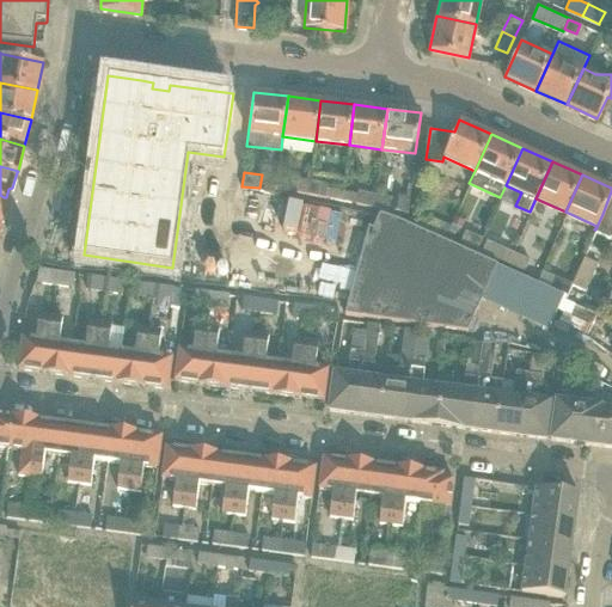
[(291,188),(308,192),(311,179),(293,176),(291,188)]
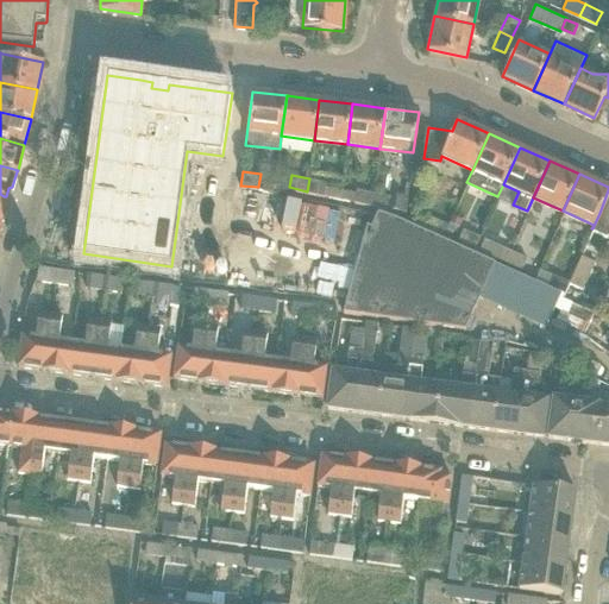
[(309,178),(307,192),(324,195),(326,182),(309,178)]
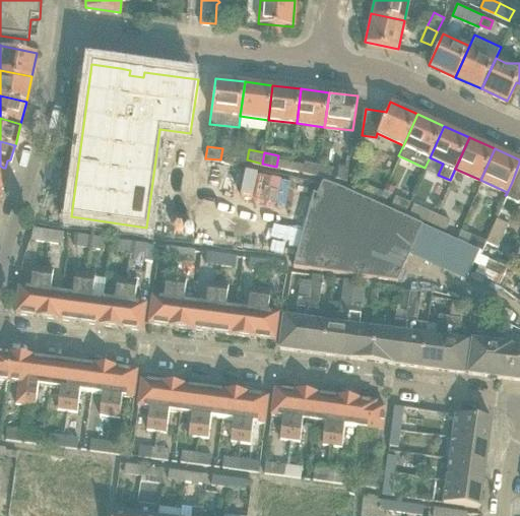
[(304,160),(302,171),(317,174),(319,164),(304,160)]
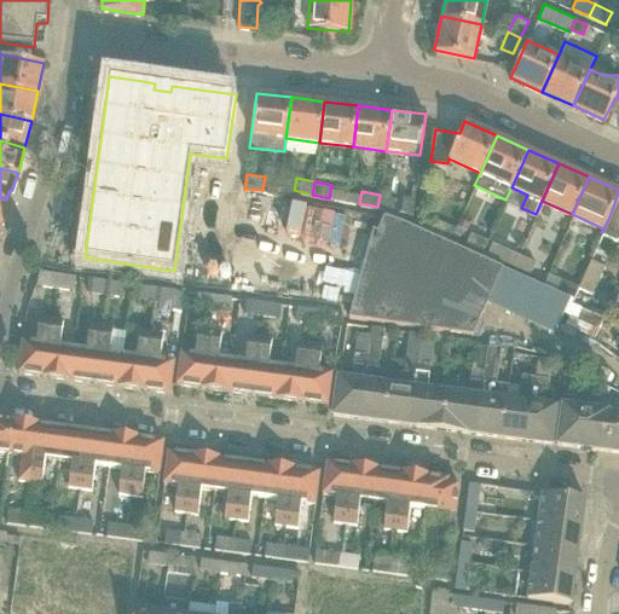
[(380,195),(377,207),(394,210),(397,198),(380,195)]
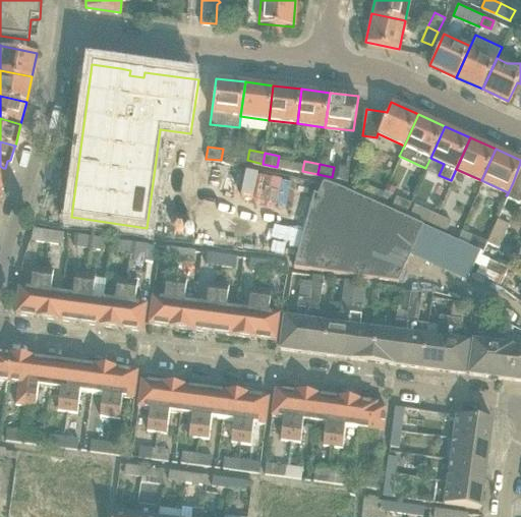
[(267,173),(248,237),(294,249),(312,185),(267,173)]
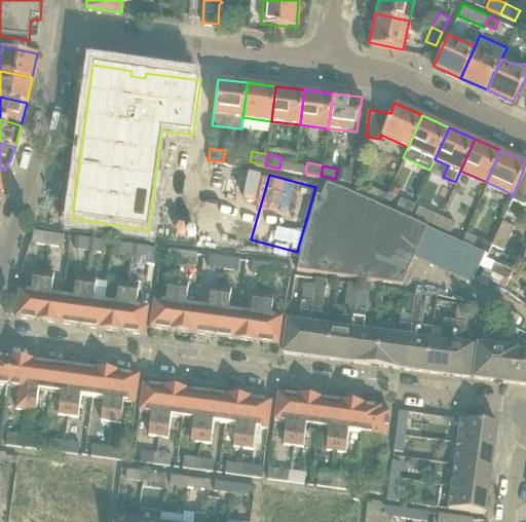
[(296,267),(401,283),(411,260),(426,225),(342,187),(328,182),(321,194),(316,193),(296,267)]
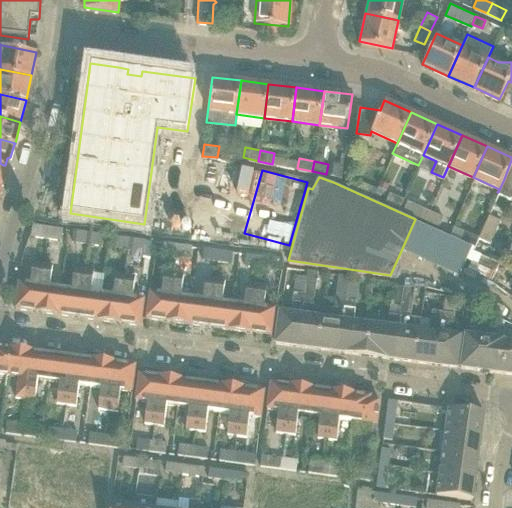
[(356,178),(352,186),(373,196),(377,188),(356,178)]
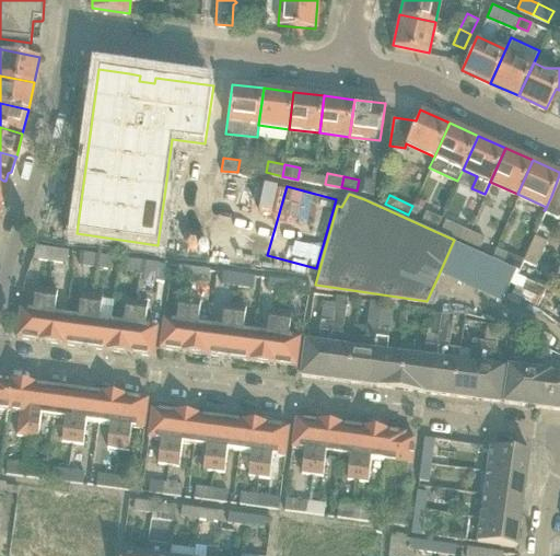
[(559,200),(551,196),(545,210),(558,216),(559,210),(559,200)]
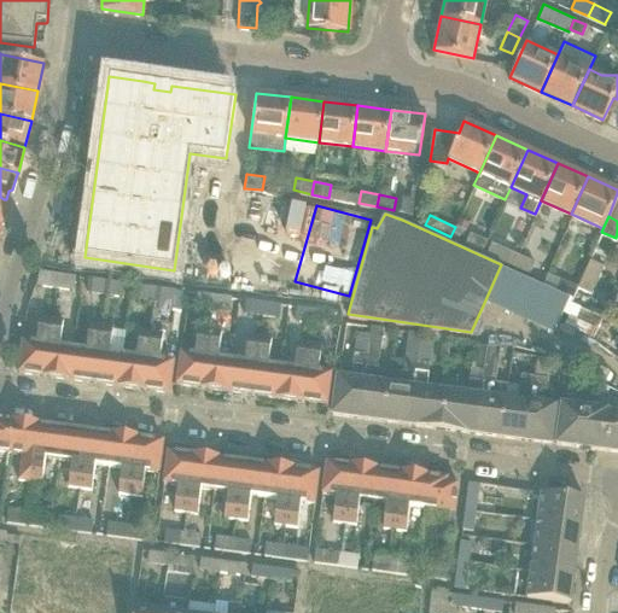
[(470,231),(465,243),(482,250),(487,238),(470,231)]
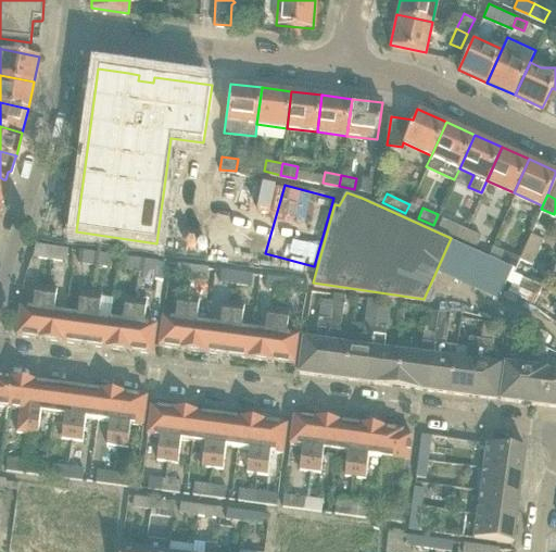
[(442,216),(438,227),(462,238),(466,227),(442,216)]
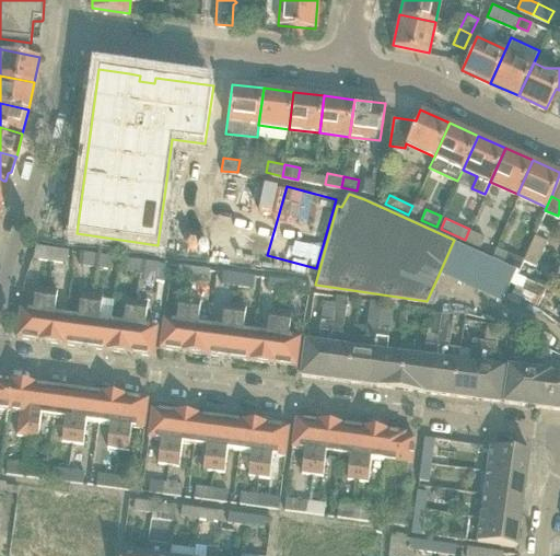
[(469,229),(465,240),(479,246),(485,235),(469,229)]
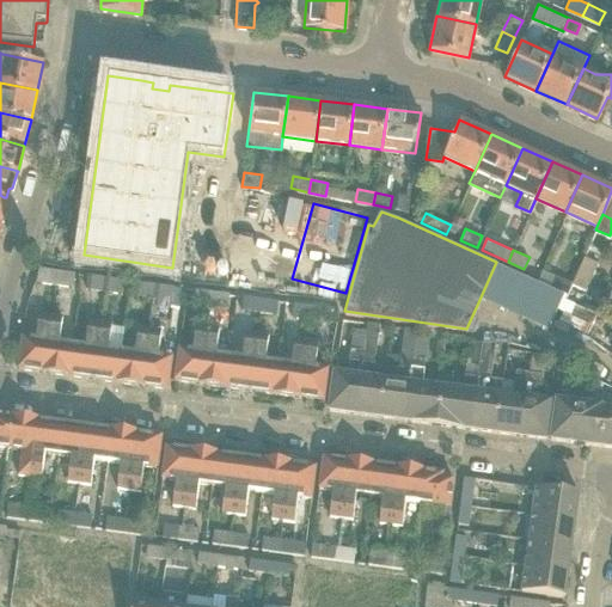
[(583,255),(577,269),(592,275),(598,261),(583,255)]
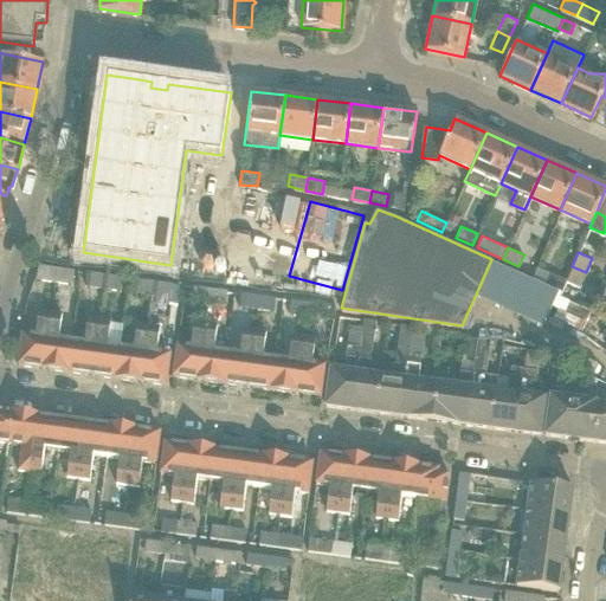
[(558,290),(491,259),(474,299),(540,329),(558,290)]
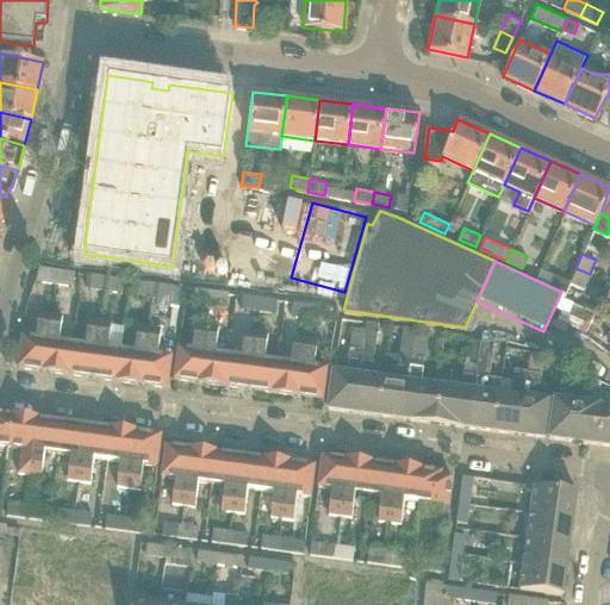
[(37,279),(54,281),(56,268),(38,266),(37,279)]
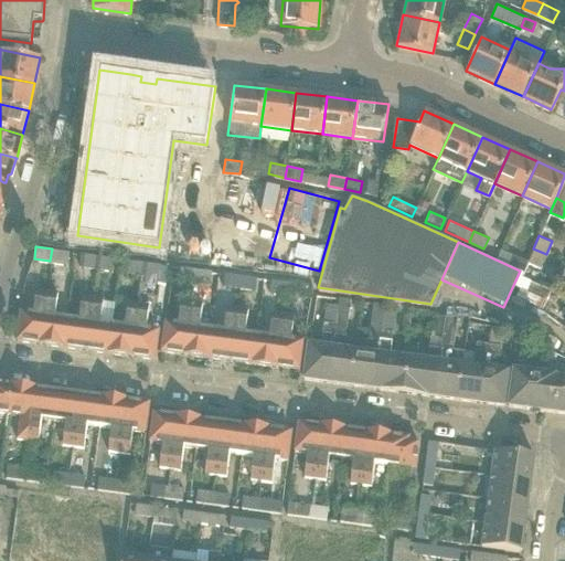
[(496,258),(508,263),(512,253),(501,247),(496,258)]
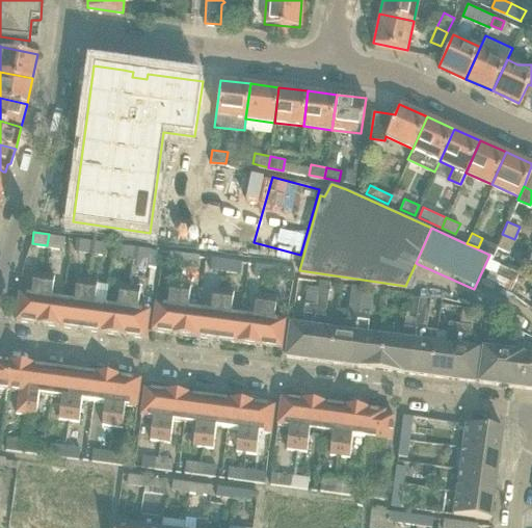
[(49,234),(47,245),(62,247),(64,236),(49,234)]
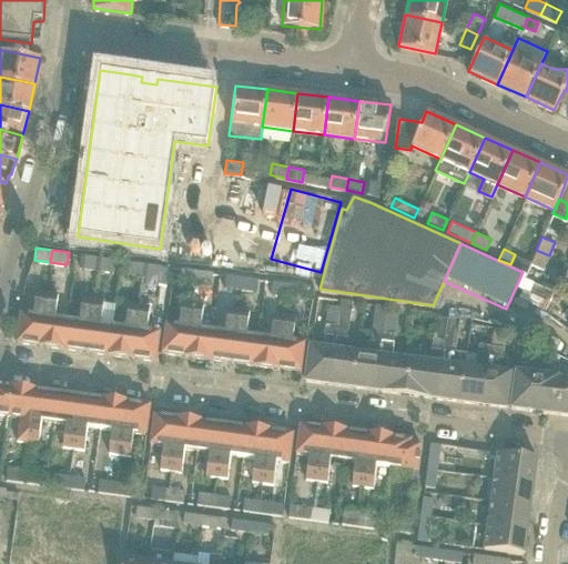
[(530,261),(530,262),(544,269),(549,255),(536,250),(530,261)]
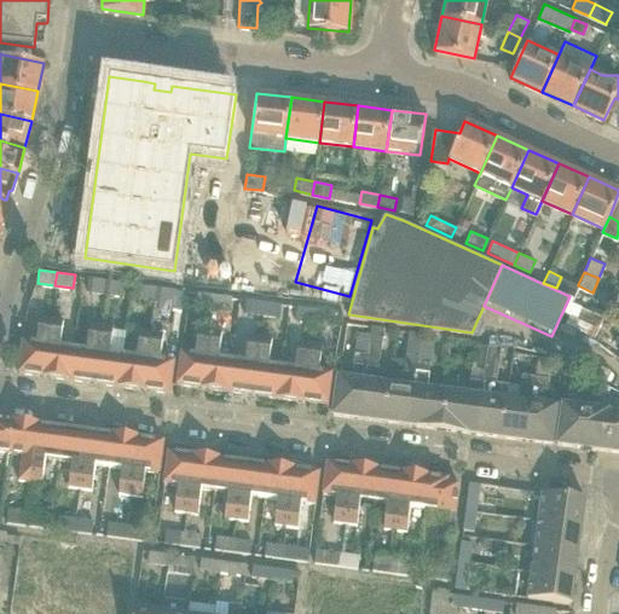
[(88,276),(86,289),(105,291),(106,278),(88,276)]
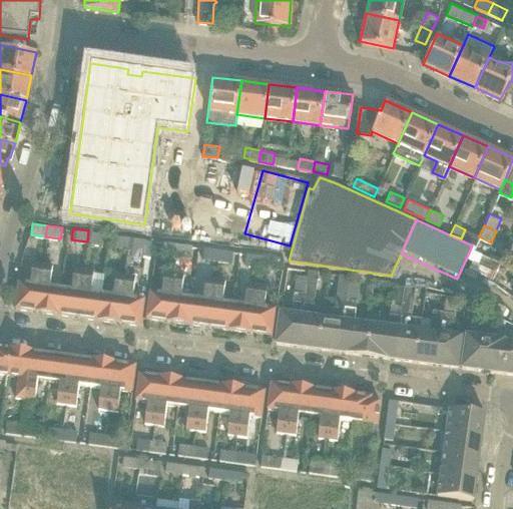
[(465,229),(461,238),(475,245),(479,235),(465,229)]
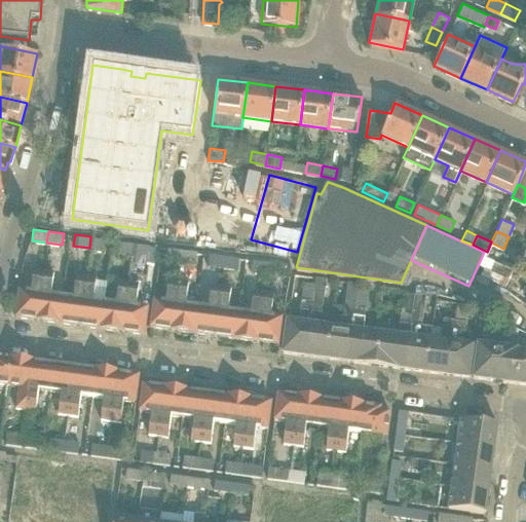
[(90,236),(89,248),(104,251),(106,238),(90,236)]
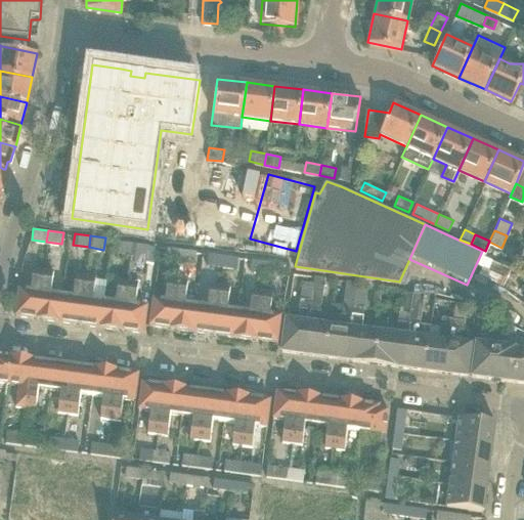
[(119,240),(118,251),(131,253),(133,242),(119,240)]
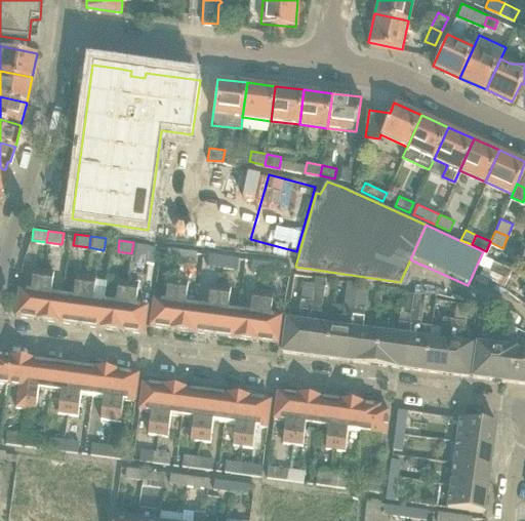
[(133,242),(131,253),(148,255),(149,244),(133,242)]
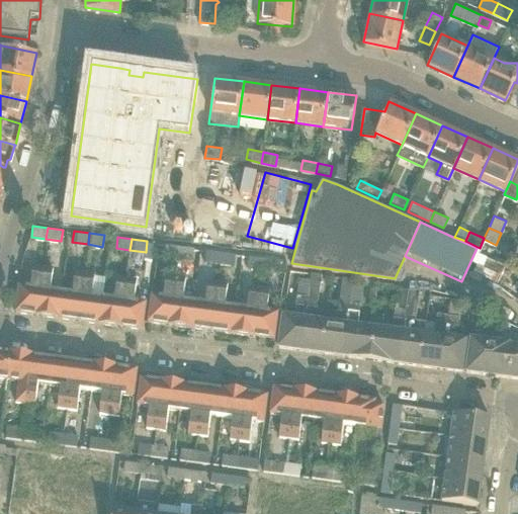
[(163,244),(162,255),(178,257),(180,246),(163,244)]
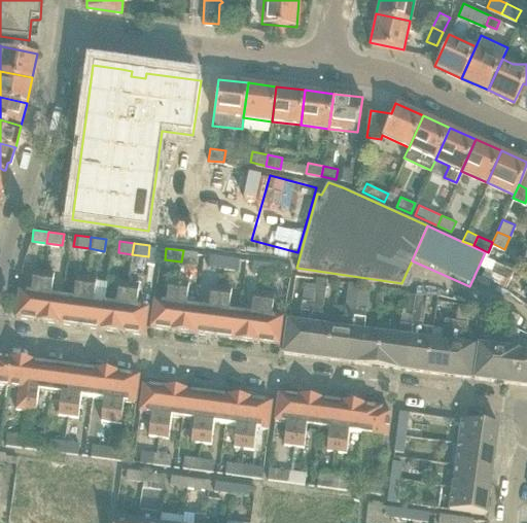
[(183,250),(181,262),(195,264),(196,251),(183,250)]
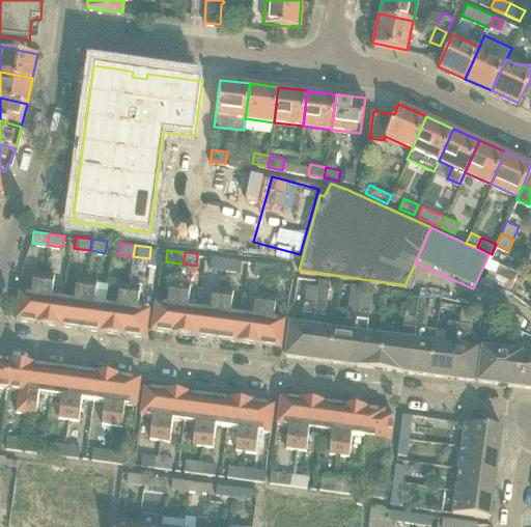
[(211,255),(210,268),(226,269),(227,257),(211,255)]
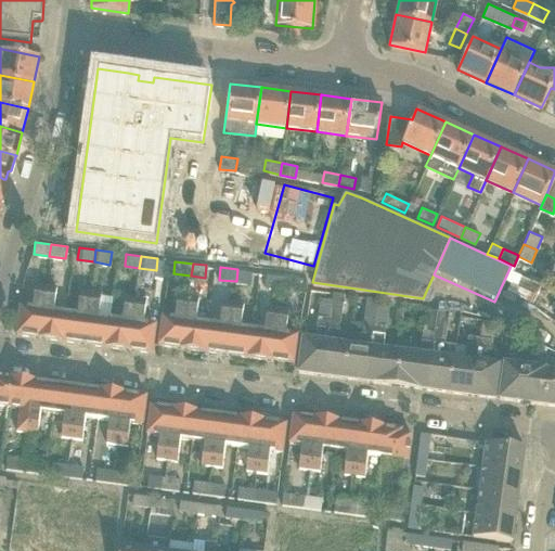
[(237,269),(236,281),(249,283),(252,270),(237,269)]
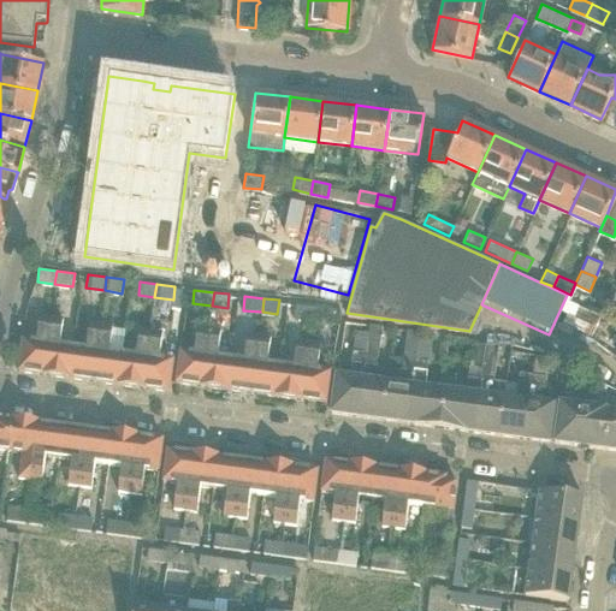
[(295,303),(294,318),(312,320),(313,304),(295,303)]
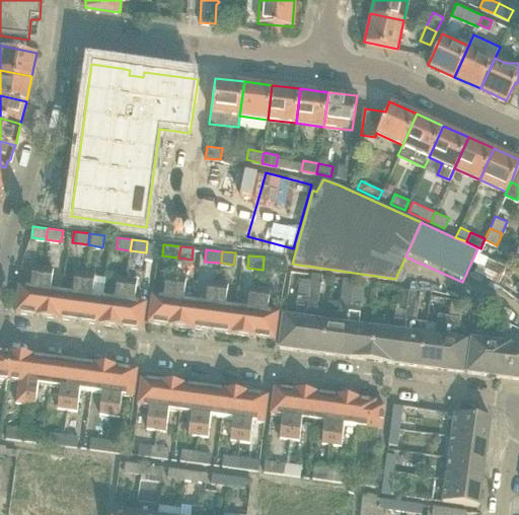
[(264,256),(263,270),(275,271),(277,259),(264,256)]
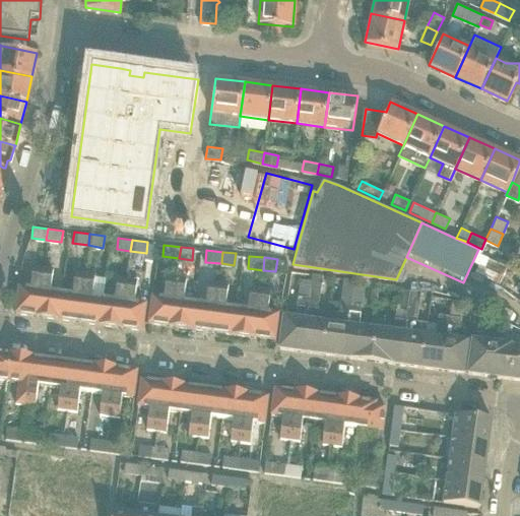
[(483,265),(503,273),(506,266),(488,257),(483,265)]
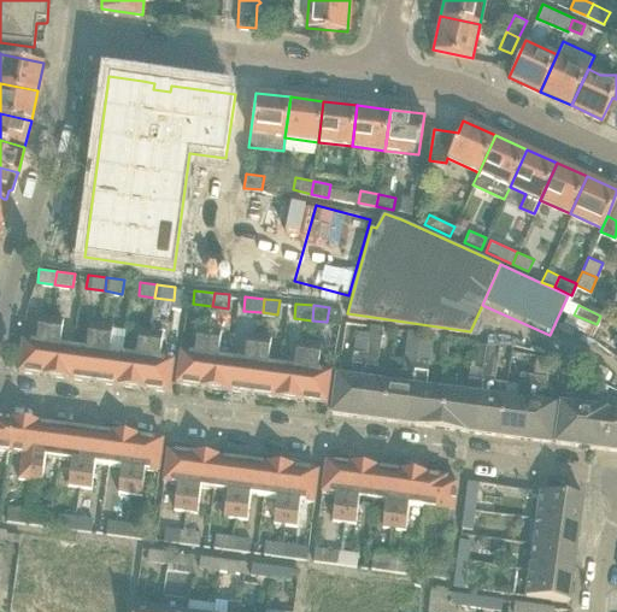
[(18,370),(42,374),(51,317),(40,315),(36,341),(22,339),(18,370)]
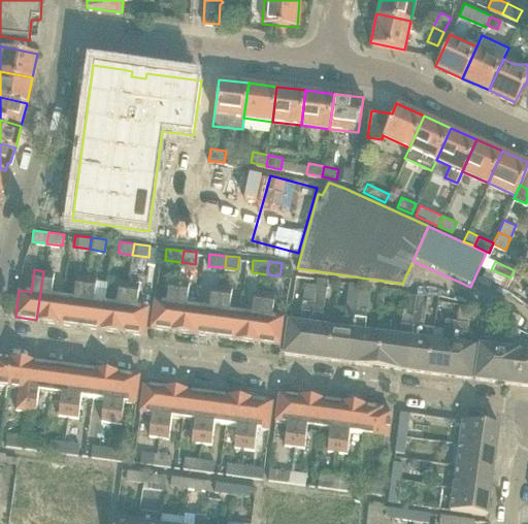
[(36,320),(59,323),(62,294),(52,293),(55,272),(43,271),(36,320)]
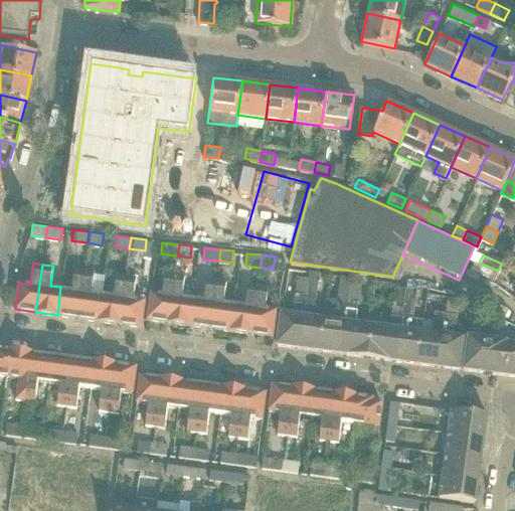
[(60,287),(57,315),(77,317),(83,269),(74,268),(73,276),(72,279),(71,289),(60,287)]
